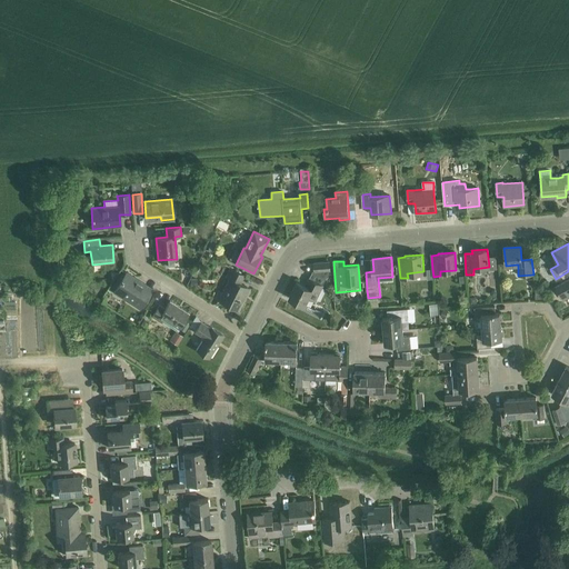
[(297,281),(289,298),(305,306),(303,309),(321,318),(323,312),(316,308),(316,309),(306,305),(309,298),(315,300),(322,286),(330,270),(329,262),(315,263),(315,272),(312,272),(309,278),(306,286),(297,281)]
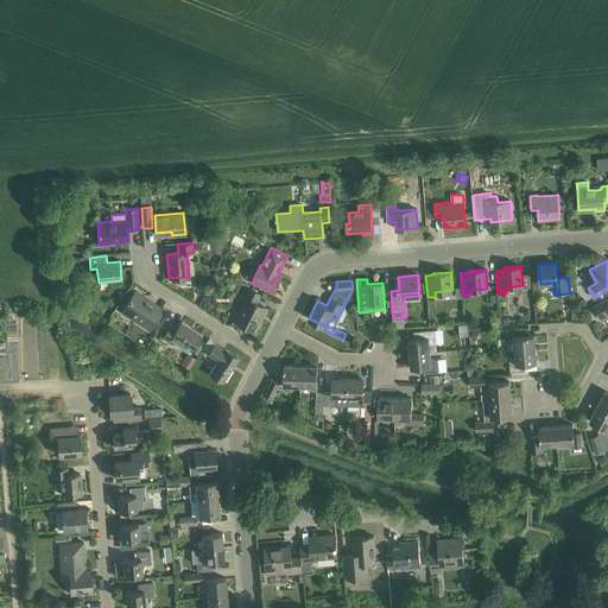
[(257,320),(264,306),(255,303),(260,293),(246,286),(241,297),(245,298),(236,315),(233,312),(229,320),(253,331),(259,321),(257,320)]
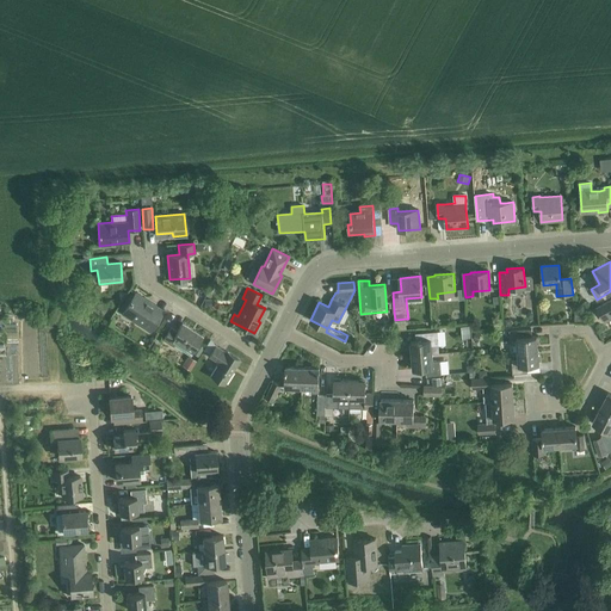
[(129,294),(121,307),(125,309),(133,297),(129,294)]
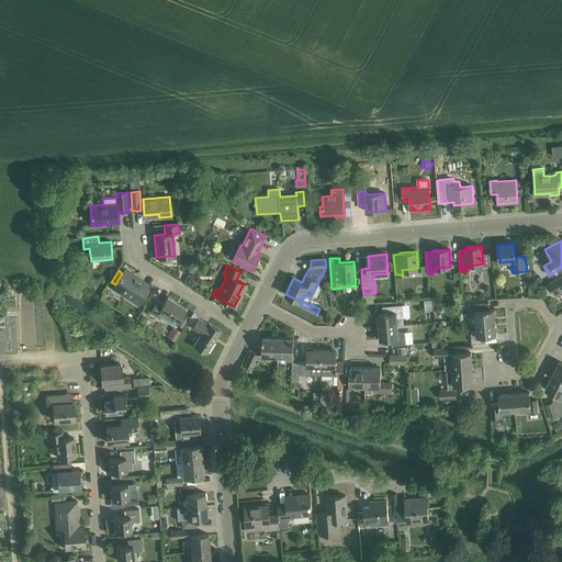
[(115,284),(114,285),(112,288),(138,304),(148,289),(142,285),(144,282),(124,270),(122,273),(115,284)]
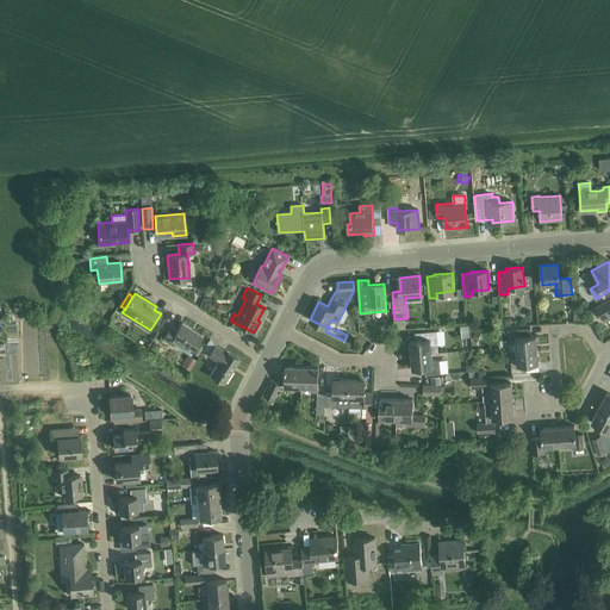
[(609,299),(601,305),(595,309),(602,321),(608,318),(609,316),(609,299)]
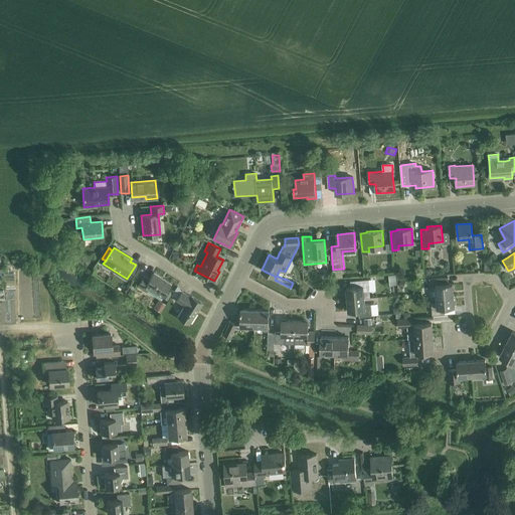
[(342,269),(333,270),(334,279),(343,278),(342,269)]
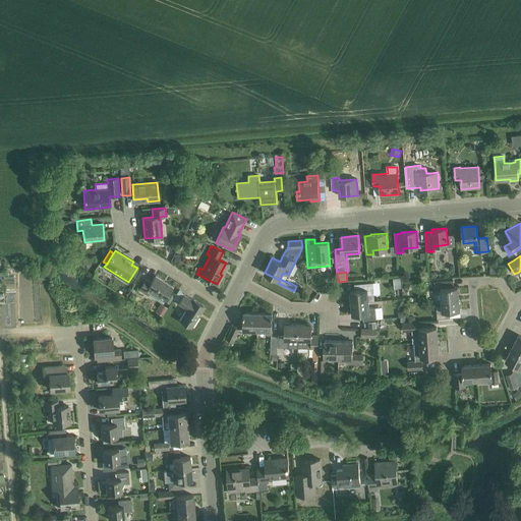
[(169,293),(172,287),(155,276),(151,283),(146,280),(138,290),(148,296),(150,293),(163,301),(164,299),(169,293)]
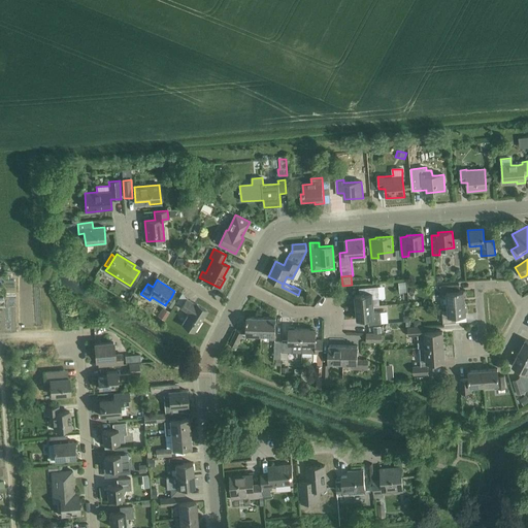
[(449,304),(466,303),(465,291),(454,292),(453,286),(440,287),(441,298),(442,305),(449,304)]
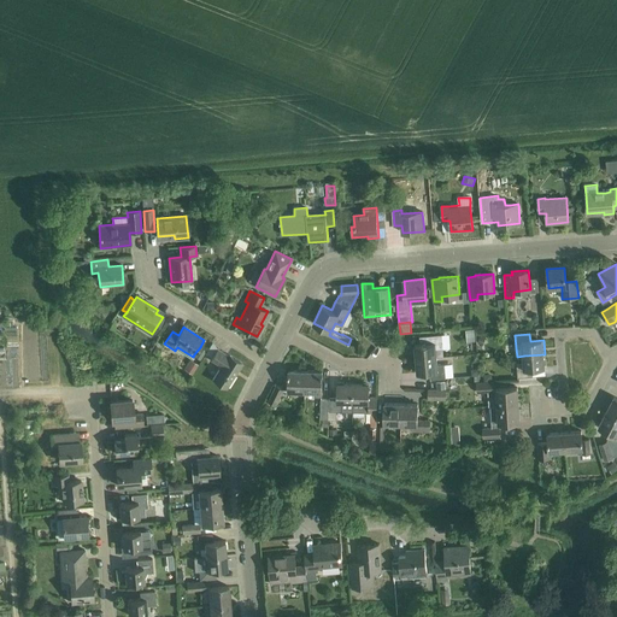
[(421,345),(415,346),(416,359),(436,358),(435,350),(444,348),(441,335),(425,336),(419,338),(421,345)]
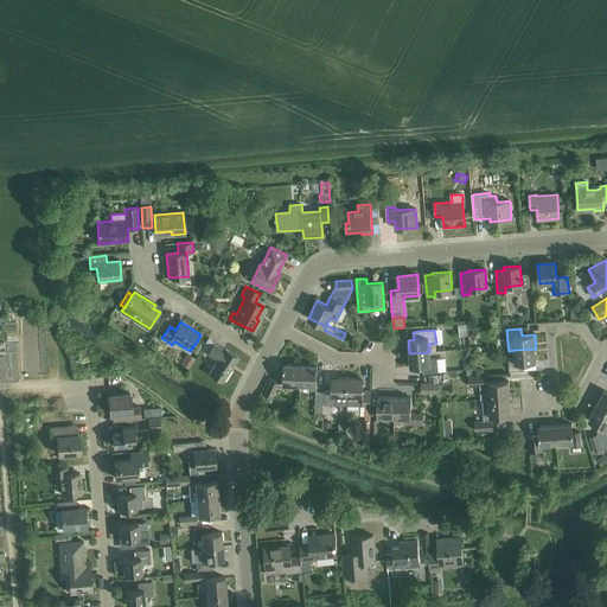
[(197,353),(203,345),(197,342),(191,349),(197,353)]
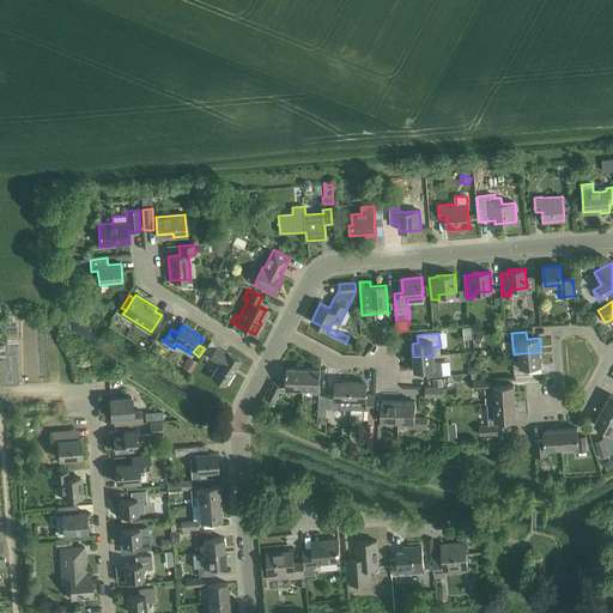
[(225,386),(241,362),(226,353),(216,346),(208,358),(219,364),(211,377),(225,386)]
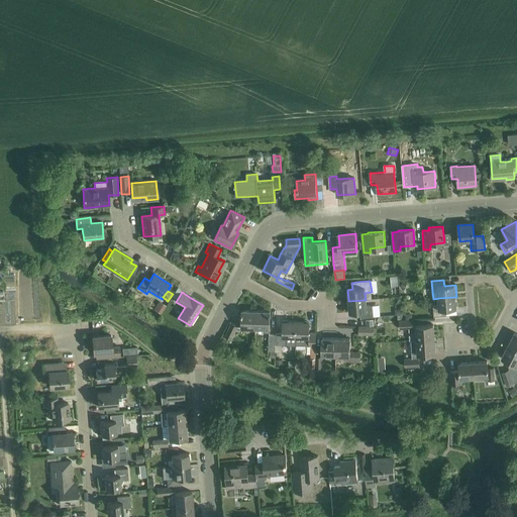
[(456,297),(439,298),(439,305),(433,305),(434,317),(446,316),(446,310),(457,309),(456,297)]
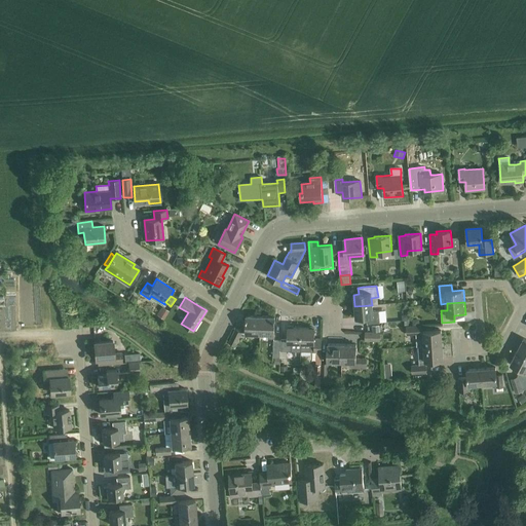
[(373,311),(372,305),(354,306),(355,318),(366,317),(367,324),(380,323),(379,311),(373,311)]
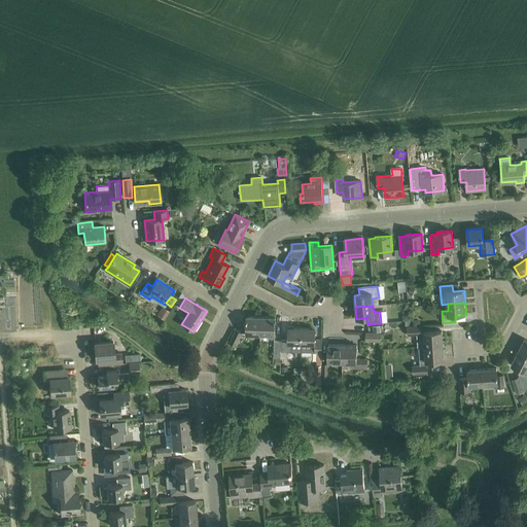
[(260,335),(260,317),(246,316),(246,334),(260,335)]
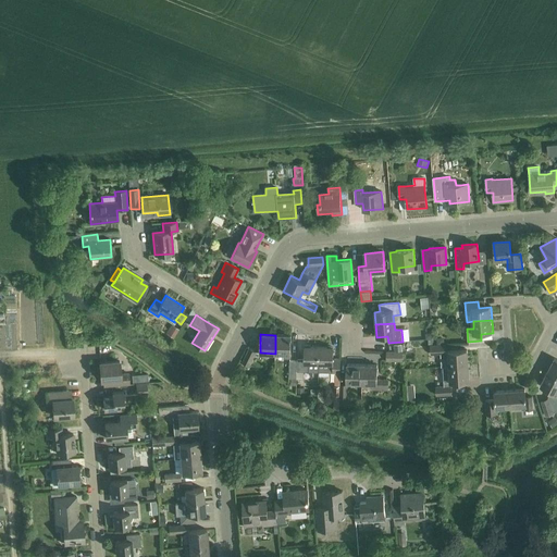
[(275,335),(275,354),(285,354),(285,359),(291,359),(291,335),(275,335)]
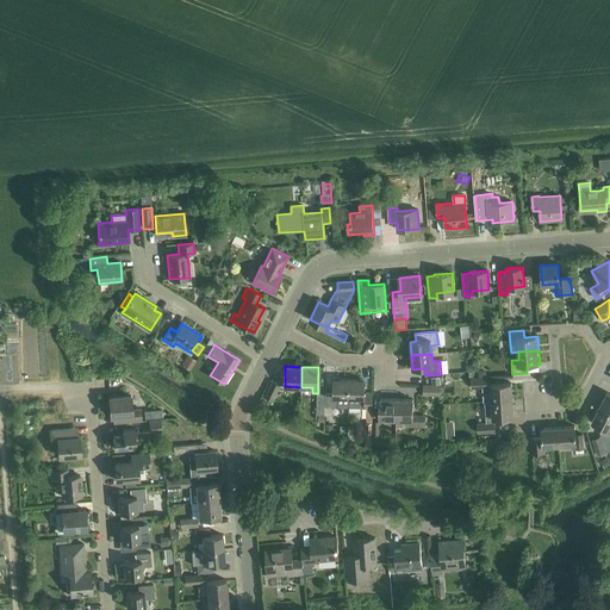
[(489,378),(472,379),(472,388),(483,387),(484,403),(486,402),(512,400),(511,384),(491,385),(489,385),(489,378)]
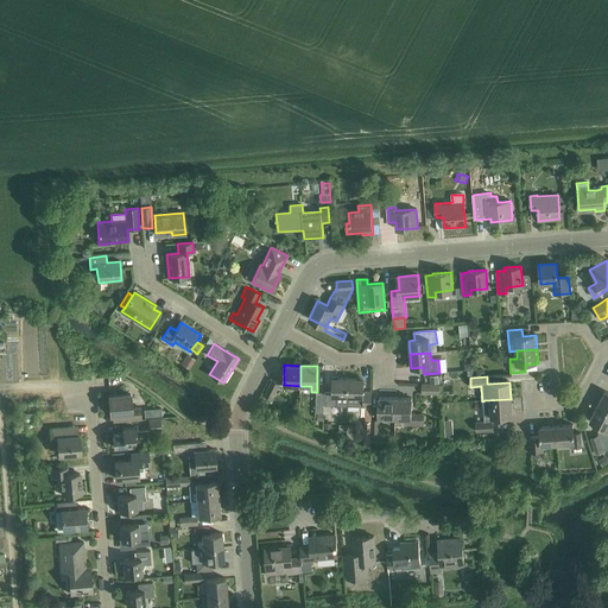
[(324,394),(324,406),(348,406),(348,397),(348,379),(333,379),(333,392),(324,392),(324,394)]
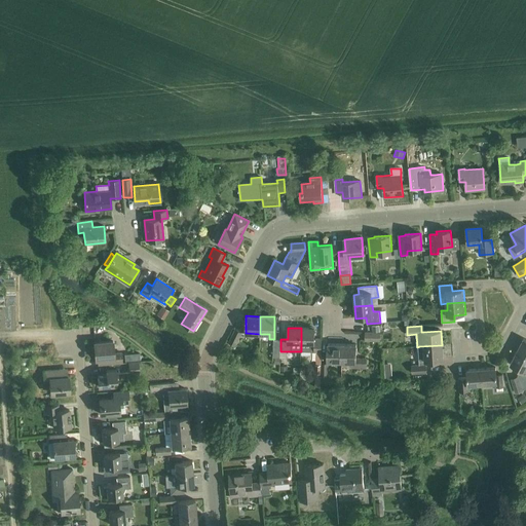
[(314,328),(301,328),(301,343),(301,351),(316,352),(321,352),(322,339),(314,339),(314,328)]
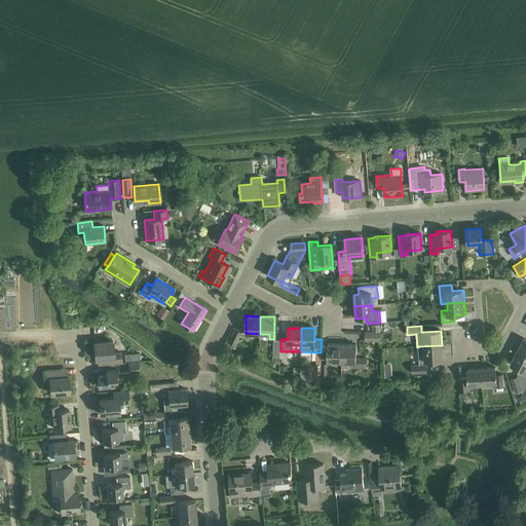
[(235,345),(241,333),(235,330),(229,342),(235,345)]
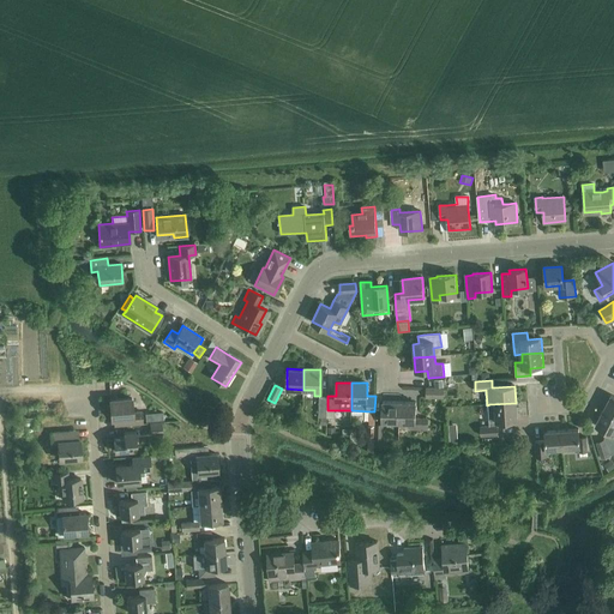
[(443,398),(443,389),(426,387),(426,398),(443,398)]
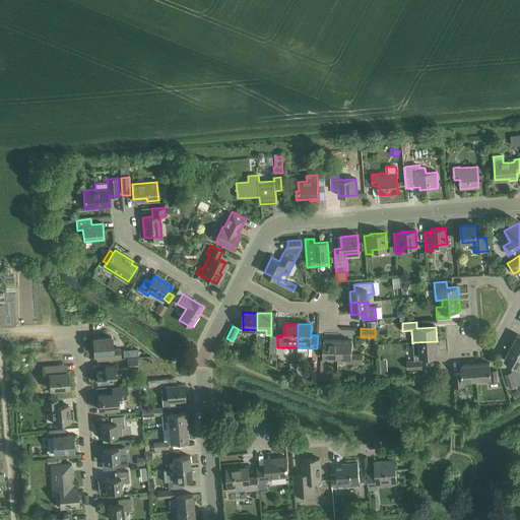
[(519,336),(518,335),(511,347),(519,351),(519,336)]
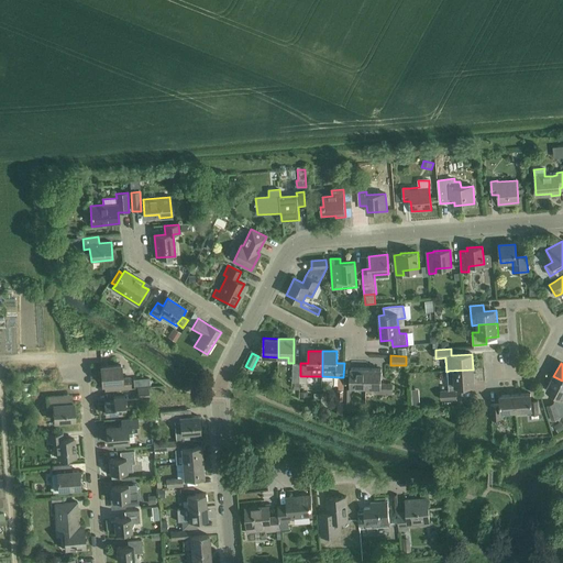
[(112,390),(131,389),(130,378),(122,378),(121,365),(101,367),(102,385),(111,384),(112,390)]
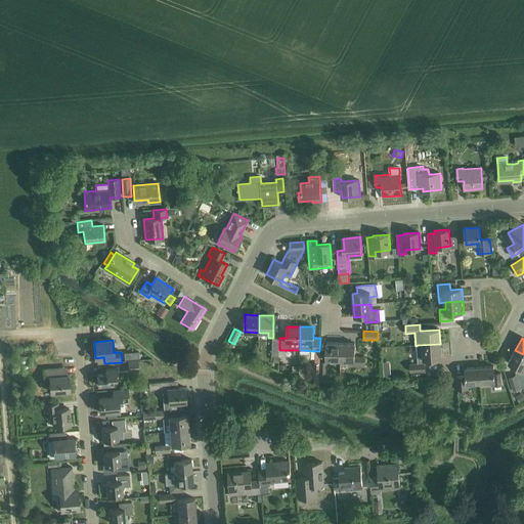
[(341,360),(341,343),(326,343),(325,360),(341,360)]
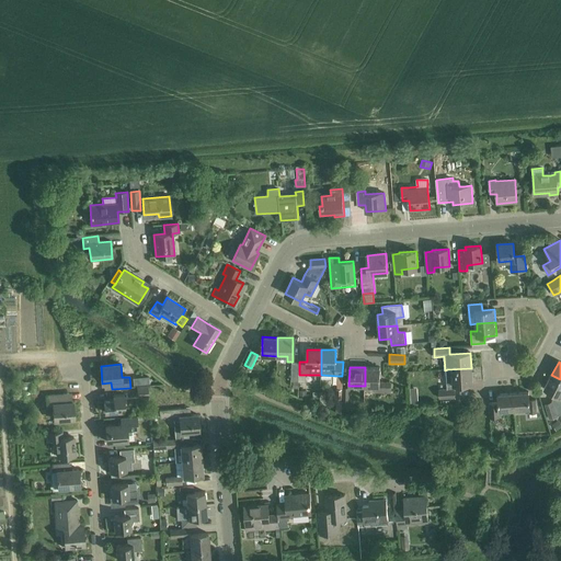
[(380,367),(365,367),(365,386),(375,386),(375,392),(391,392),(391,381),(379,381),(380,367)]
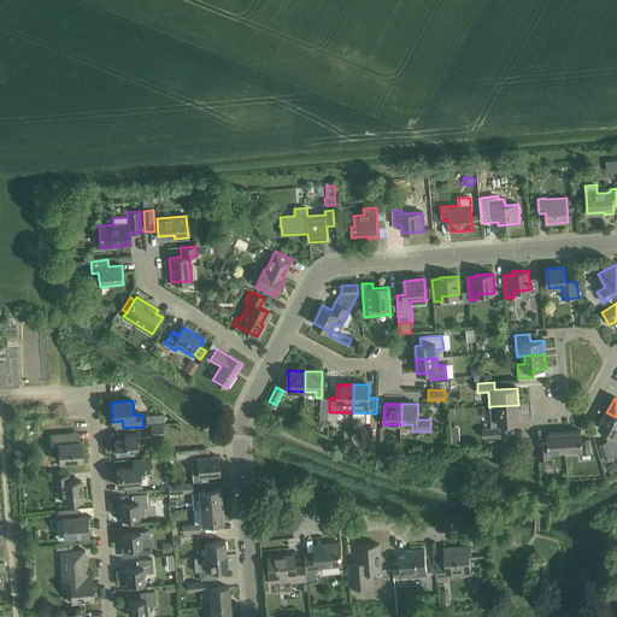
[(519,422),(518,405),(492,406),(493,428),(483,429),(483,438),(500,438),(499,423),(519,422)]
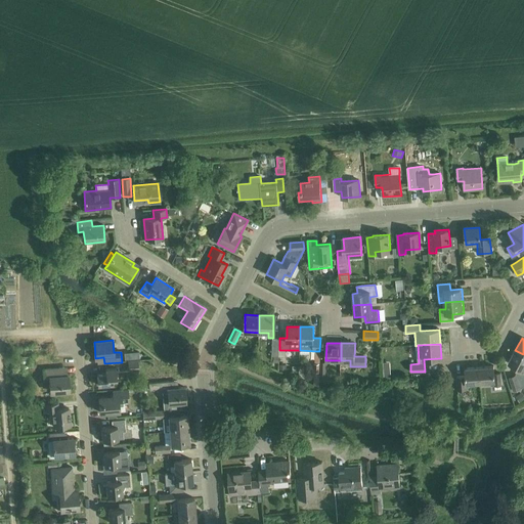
[(523,354),(515,350),(509,363),(519,368),(515,376),(509,378),(514,391),(521,390),(521,388),(523,387),(523,354)]
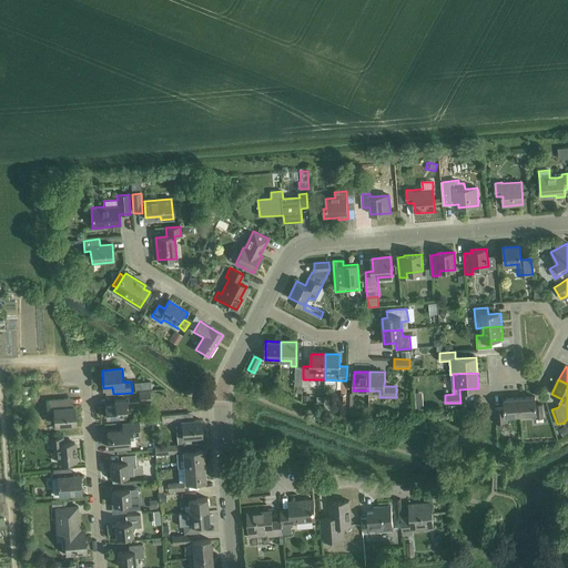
[(30,384),(22,384),(23,396),(31,395),(30,384)]
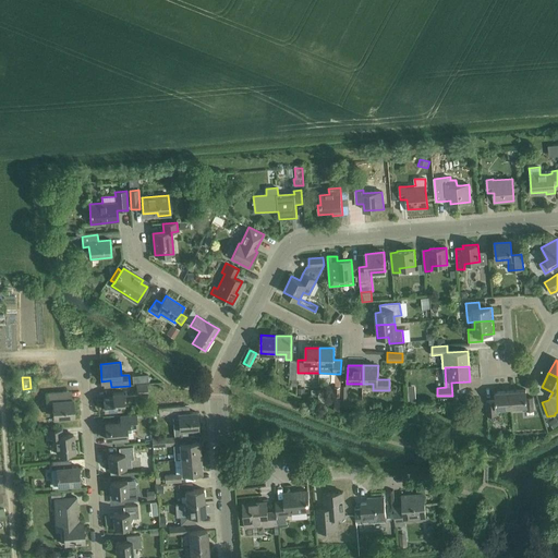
[(137,396),(148,395),(147,384),(136,385),(137,396)]
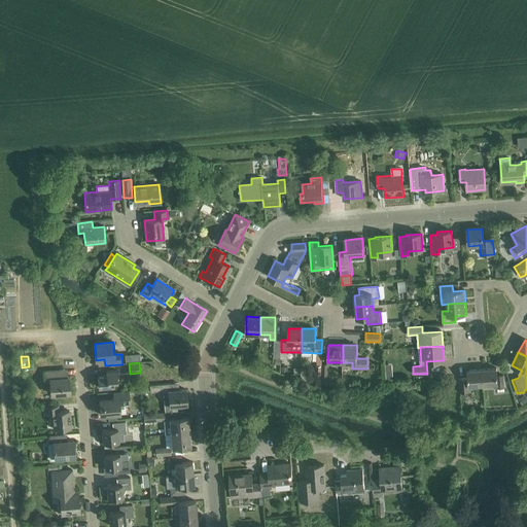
[(497,369),(482,370),(484,385),(497,384),(497,388),(504,388),(503,376),(497,376),(497,369)]
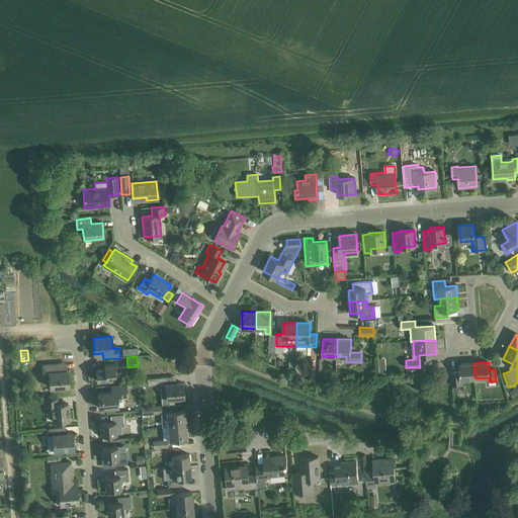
[(462,384),(461,379),(476,378),(473,363),(460,364),(460,371),(452,372),(453,385),(462,384)]
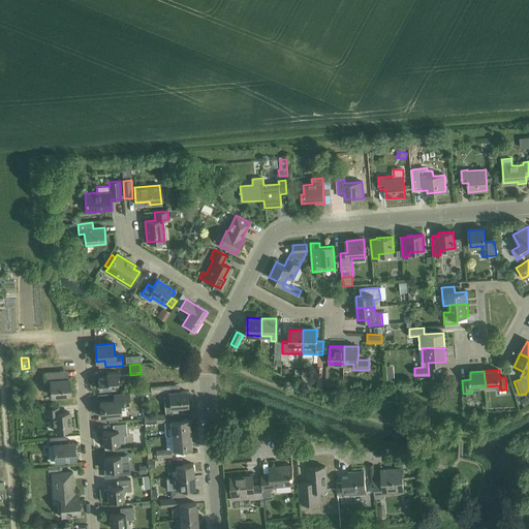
[(59,372),(43,373),(44,383),(51,382),(52,396),(70,394),(69,379),(67,379),(63,379),(62,372),(59,372)]
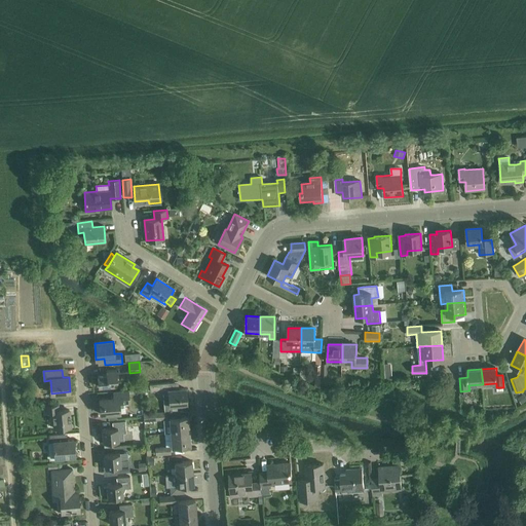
[(114,380),(117,380),(116,370),(106,371),(106,375),(98,376),(99,386),(114,385),(114,380)]
